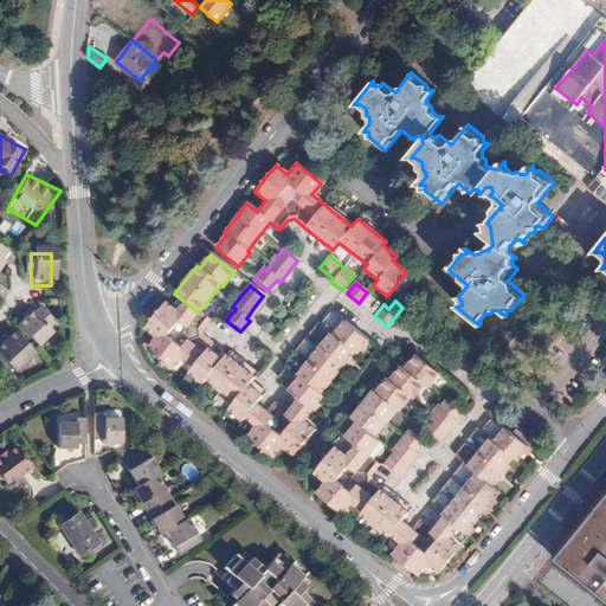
[(198,313),(185,302),(176,314),(165,304),(154,317),(144,330),(155,339),(146,352),(159,361),(172,372),(181,360),(193,369),(188,374),(202,385),(206,380),(220,392),(233,403),(229,410),(242,421),(245,418),(256,427),(263,450),(274,459),(282,447),(294,457),(303,444),(314,430),(303,421),(311,410),(323,395),(320,394),(331,379),(343,365),(354,350),(356,353),(367,340),(345,321),(340,317),(337,320),(328,313),(320,323),(316,321),(307,333),(316,340),(315,342),(313,345),(303,336),(294,349),(303,356),(302,359),(292,352),(282,363),(285,366),(276,378),(285,385),(283,387),(288,391),(298,399),(290,410),(283,404),(274,405),(266,414),(255,405),(260,398),(246,387),(252,379),(239,368),(225,358),(221,362),(207,350),(211,347),(200,339),(199,330),(207,320),(198,313)]
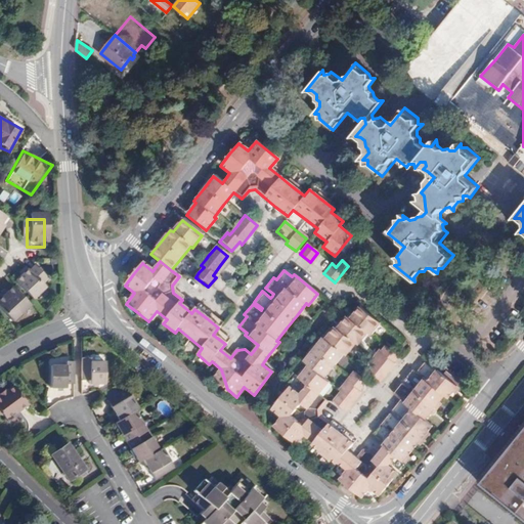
[(30,303),(43,289),(24,272),(11,288),(30,303)]
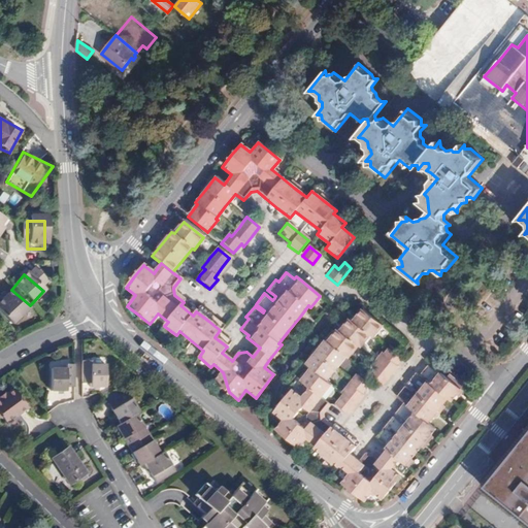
[(0,321),(9,329),(27,310),(4,291),(0,295),(0,321)]
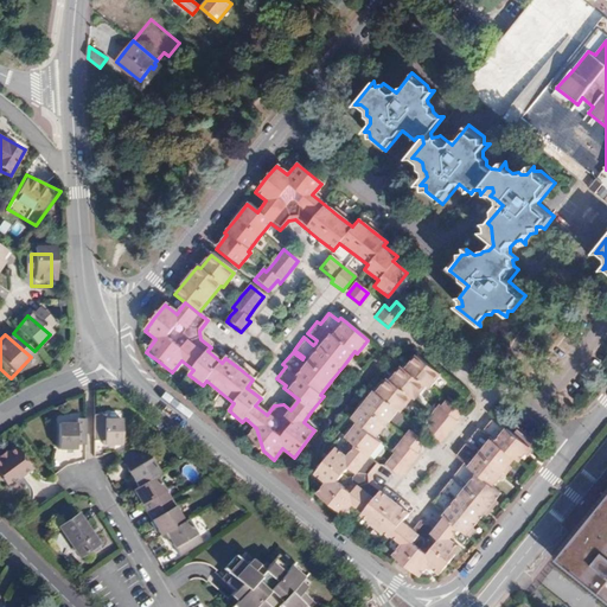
[(363,404),(352,420),(358,425),(346,439),(357,446),(347,458),(336,448),(325,461),(315,474),(326,484),(318,496),(331,506),(343,516),(352,504),(364,513),(363,516),(377,526),(391,538),(393,536),(403,545),(395,557),(407,567),(416,575),(422,575),(429,566),(439,573),(445,570),(452,562),(461,549),(451,541),(459,529),(467,536),(478,522),(490,509),(500,494),(492,489),(504,474),(515,460),(518,462),(530,448),(508,430),(502,426),(499,428),(491,421),(481,433),(478,430),(467,442),(478,449),(475,452),(474,453),(465,446),(455,458),(464,465),(454,477),(464,484),(461,486),(460,487),(451,480),(441,492),(432,504),(441,511),(439,513),(443,517),(447,519),(439,530),(430,523),(421,524),(414,532),(403,523),(409,516),(395,504),(381,492),(382,491),(371,483),(370,477),(378,466),(379,465),(370,458),(381,443),(375,438),(387,423),(397,410),(400,413),(411,397),(414,400),(425,385),(429,389),(440,375),(416,356),(406,370),(402,368),(390,381),(388,378),(376,394),(374,391),(363,404)]
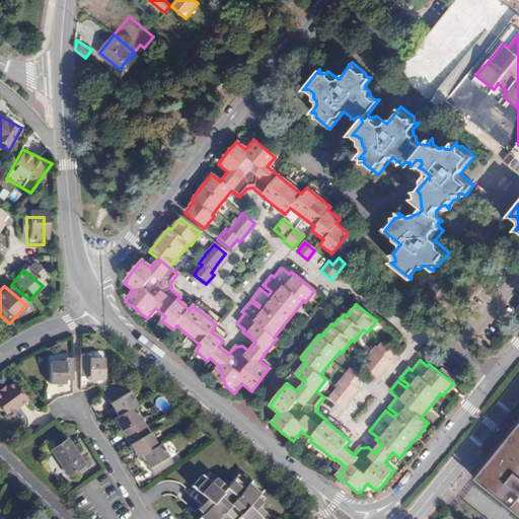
[(378,351),(373,357),(370,361),(363,370),(375,380),(382,371),(390,361),(388,359),(393,354),(387,349),(381,344),(376,350),(378,351)]
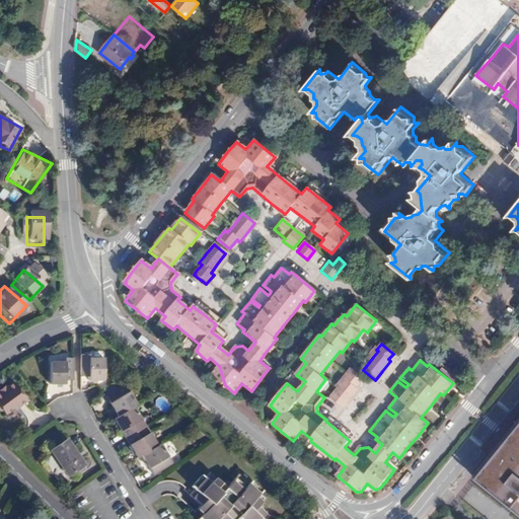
[(102,378),(102,357),(88,357),(88,353),(81,353),(81,375),(88,375),(87,378),(102,378)]
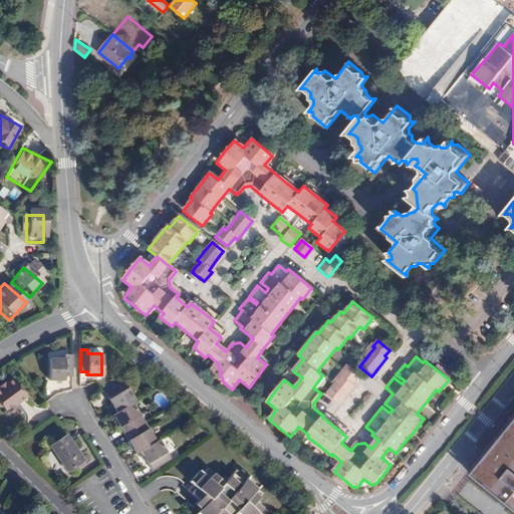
[(72,377),(71,354),(62,354),(62,357),(47,357),(47,374),(62,375),(62,377),(72,377)]
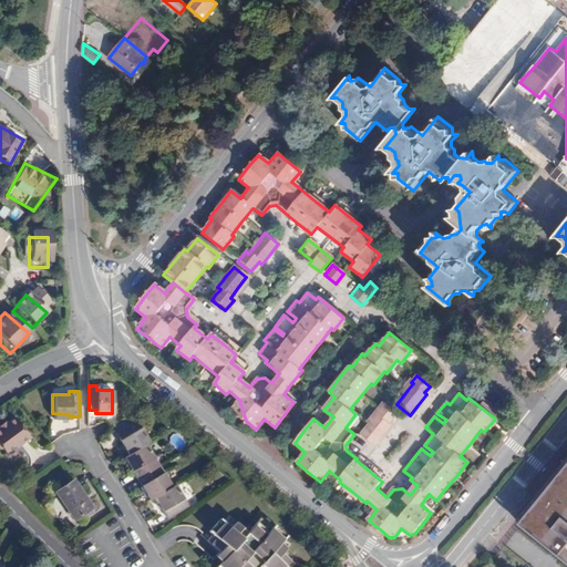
[(375,414),(368,423),(359,434),(373,445),(382,434),(389,425),(387,423),(395,413),(382,402),(377,409),(373,413),(375,414)]
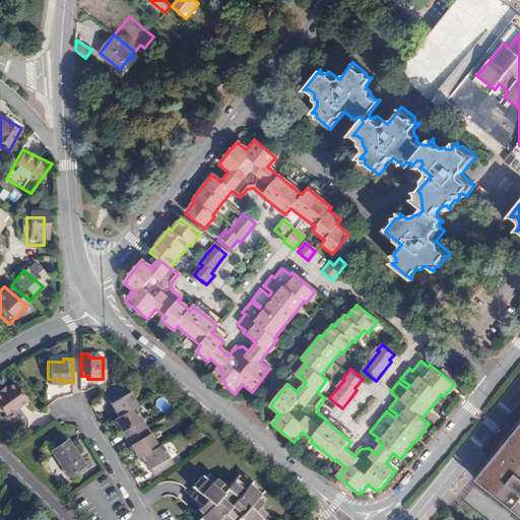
[(135,406),(139,404),(127,384),(109,395),(120,415),(135,406)]
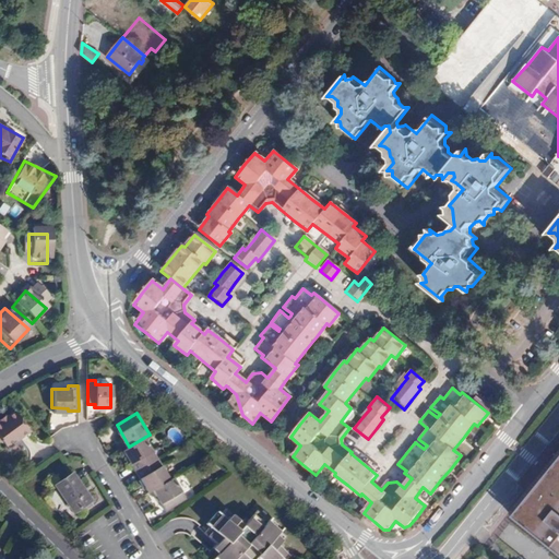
[(15,445),(28,436),(14,414),(0,423),(0,444),(3,449),(13,442),(15,445)]
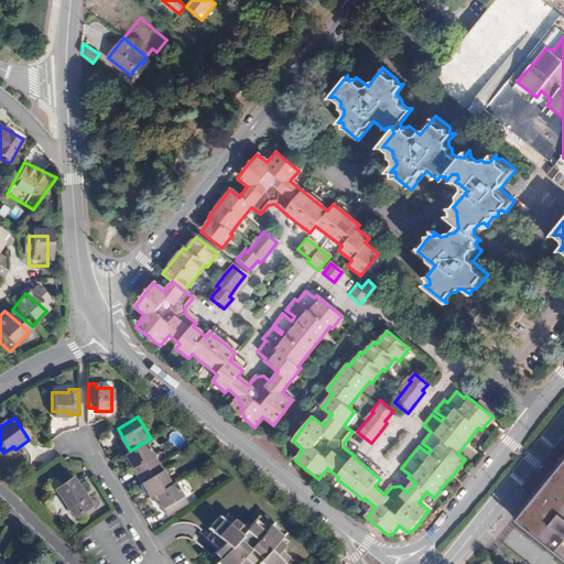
[(160,463),(147,441),(130,451),(126,453),(139,476),(160,463)]
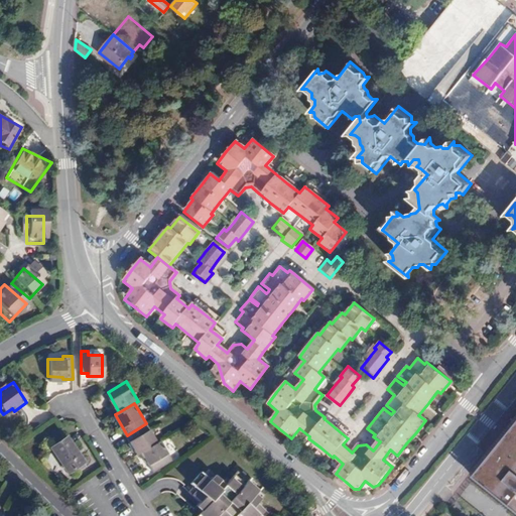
[(158,442),(146,423),(127,435),(139,455),(143,452),(158,442)]
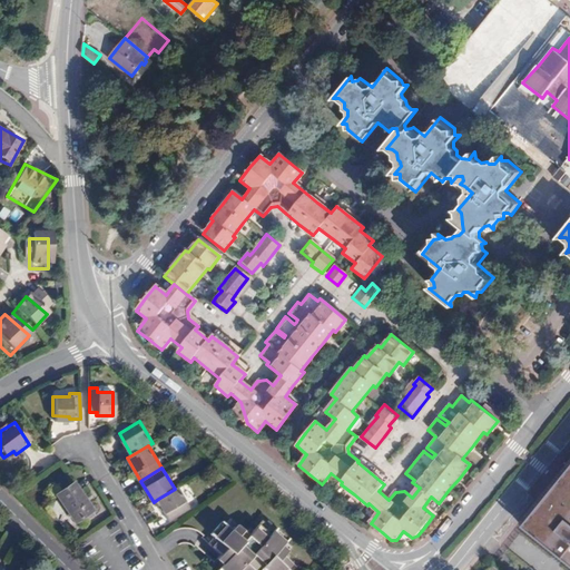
[(569,470),(524,528),(569,564),(569,470)]
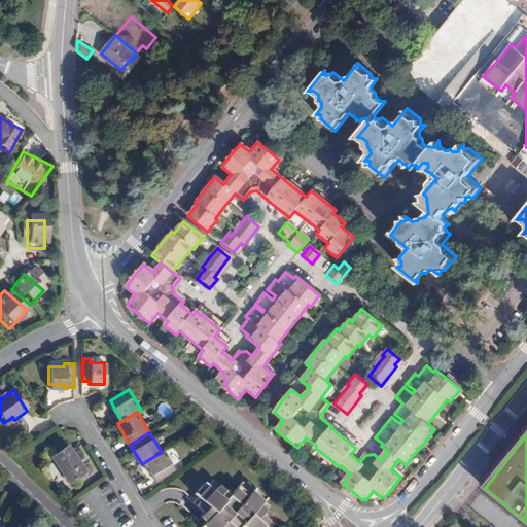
[(88,473),(70,447),(54,458),(71,484),(88,473)]
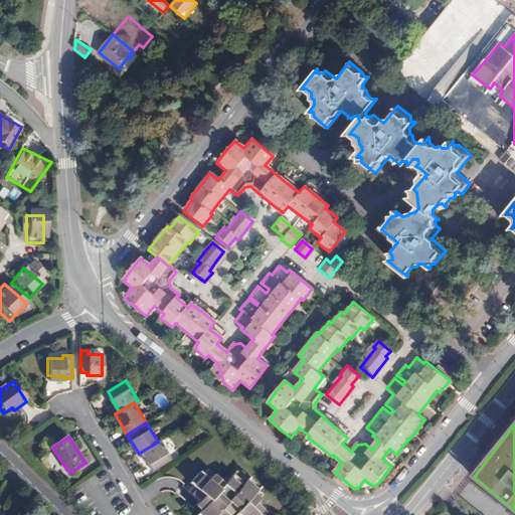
[(173,459),(162,440),(158,442),(143,451),(155,471),(173,459)]
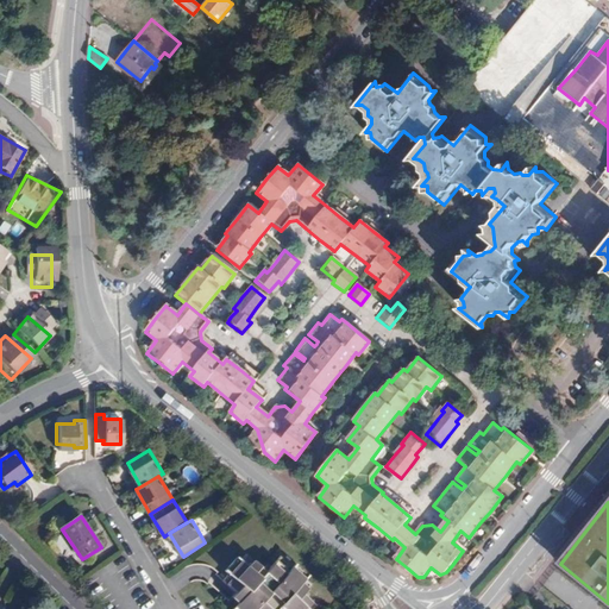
[(303,596),(311,588),(278,558),(269,567),(274,572),(269,578),(264,573),(246,558),(223,584),(237,596),(230,604),(236,608),(271,608),(274,608),(314,608),(316,608),(303,596)]
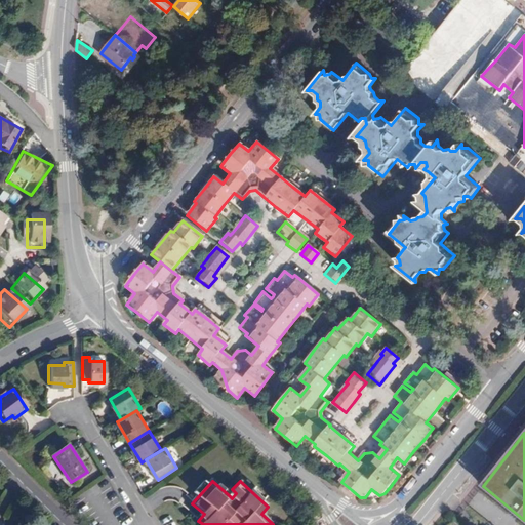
[(232,498),(236,493),(232,489),(228,494),(232,498)]
